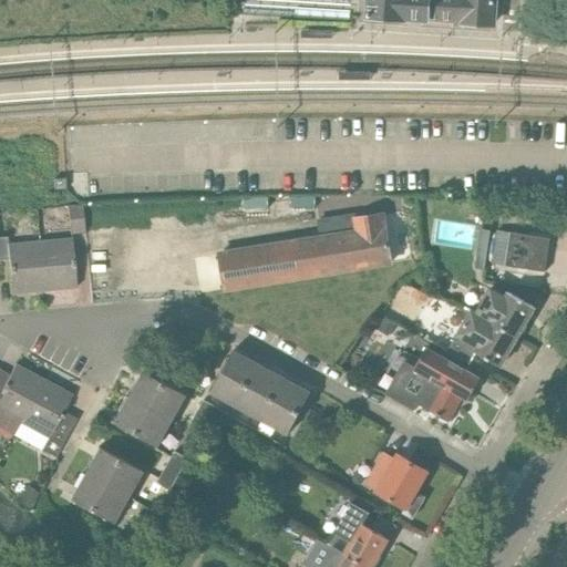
[(494,27),(496,0),(370,0),(370,17),(408,20),(413,26),(421,26),(429,21),(494,27)]
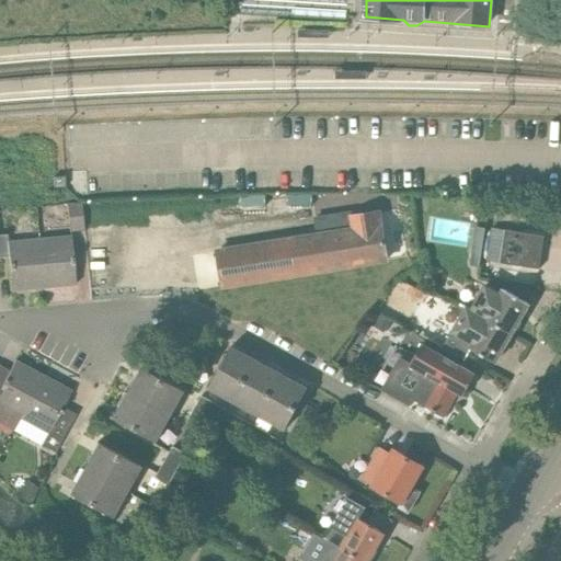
[(547,30),(549,3),(527,1),(526,15),(537,16),(536,29),(536,30),(547,30)]
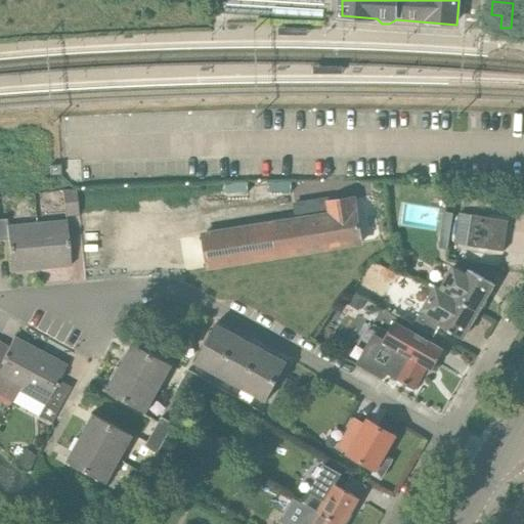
[(59,165),(49,165),(50,176),(60,175),(60,165),(59,165)]
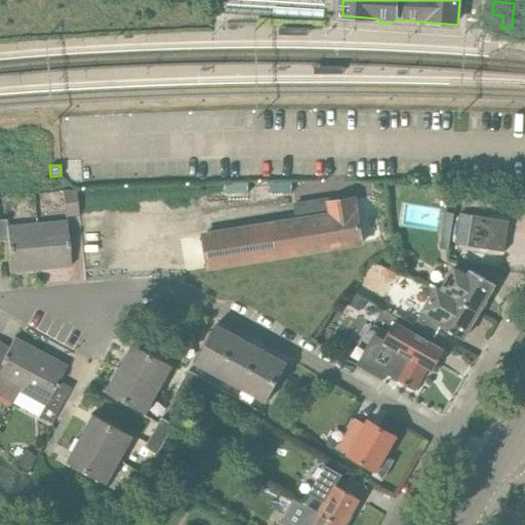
[(66,217),(78,216),(76,190),(63,191),(66,217)]
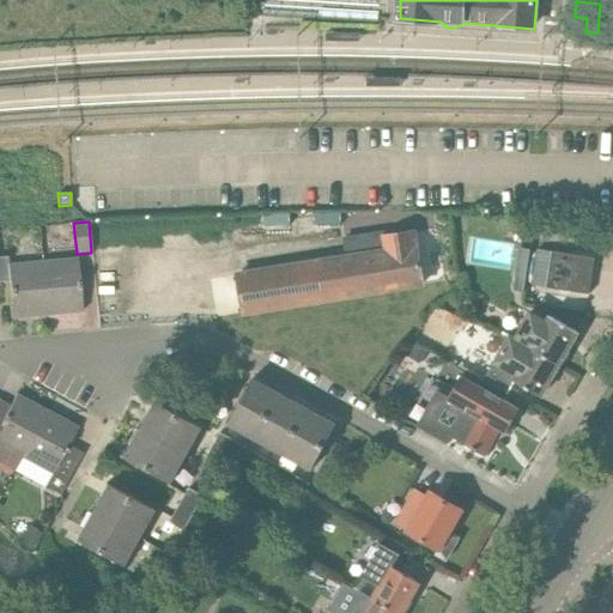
[(242,315),(423,285),(417,243),(418,243),(416,230),(334,246),(335,258),(235,273),(242,315)]
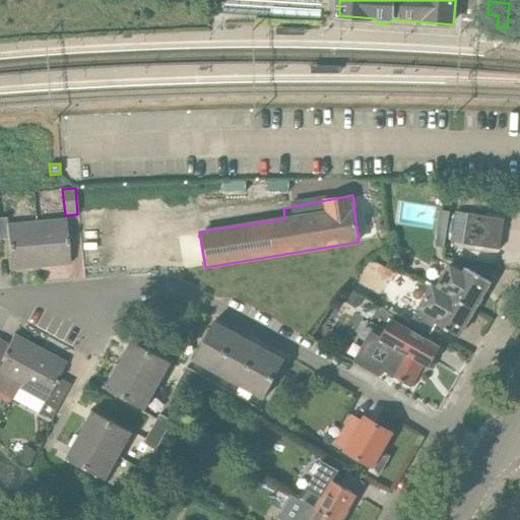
[(500,250),(504,219),(468,214),(464,244),(500,250)]
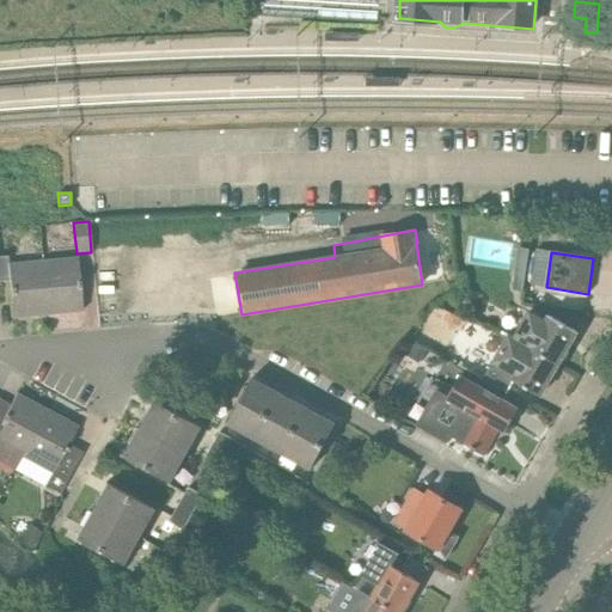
[(46,314),(83,311),(78,257),(41,261),(46,314)]
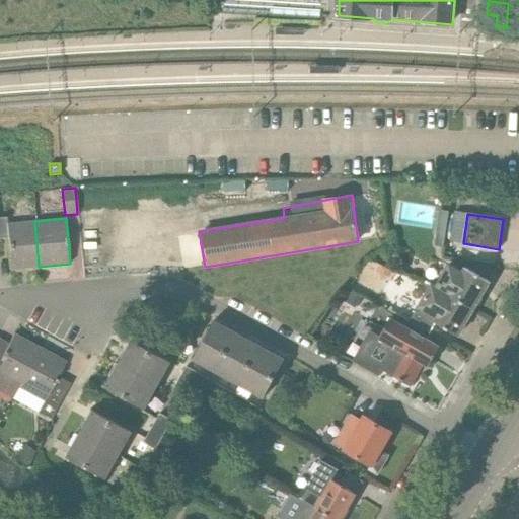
[(34,221),(0,223),(0,239),(8,239),(11,270),(39,267),(34,221)]
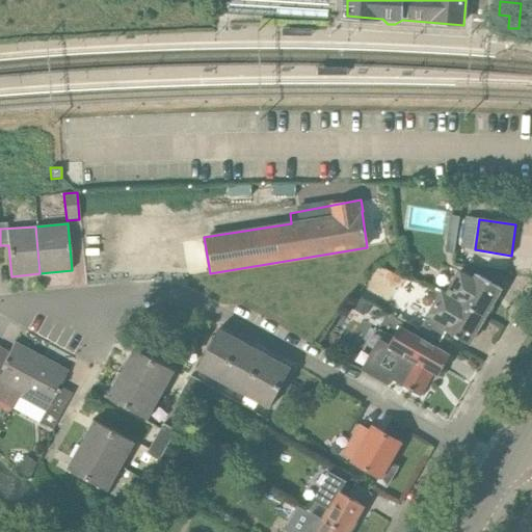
[(449,234),(446,253),(455,254),(457,236),(449,234)]
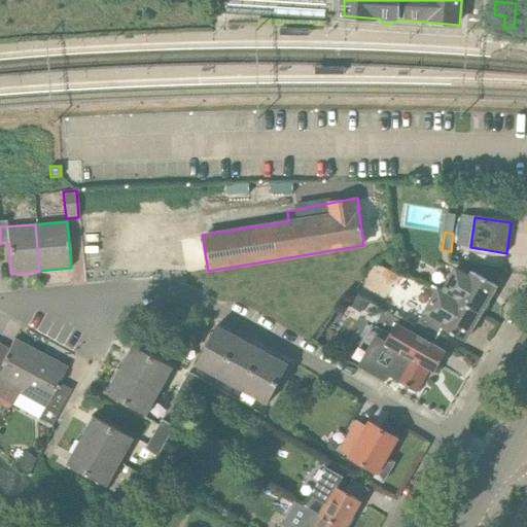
[(455,267),(442,290),(481,313),(497,285),(471,272),(469,275),(455,267)]
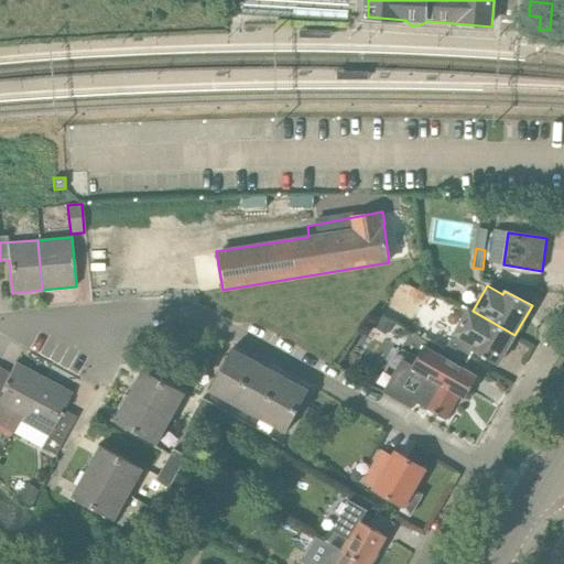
[(468,308),(445,350),(447,351),(467,362),(474,351),(497,365),(514,335),(473,311),(468,308)]
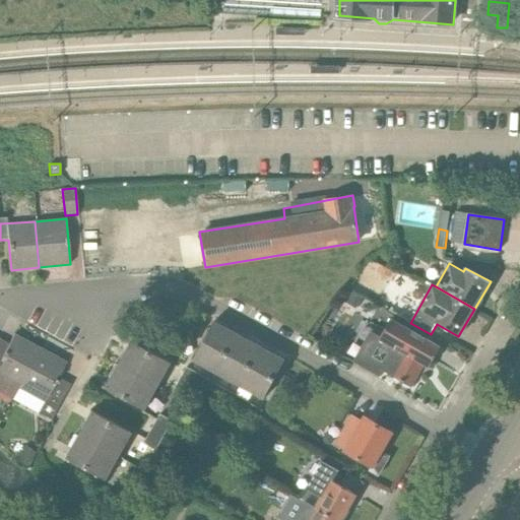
[(380,338),(367,363),(410,387),(424,365),(429,368),(440,347),(407,329),(391,320),(380,338)]
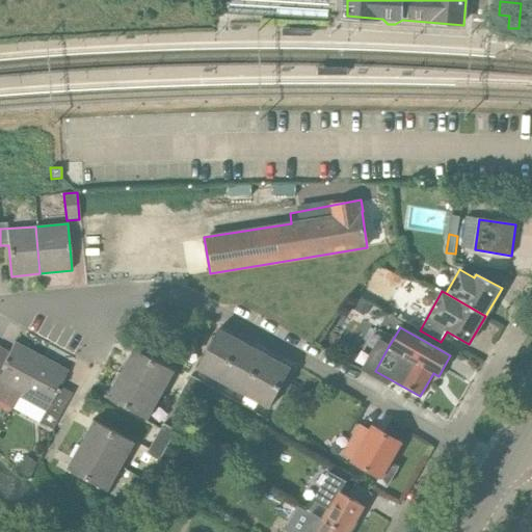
[(270,409),(292,369),(219,329),(197,370),(270,409)]
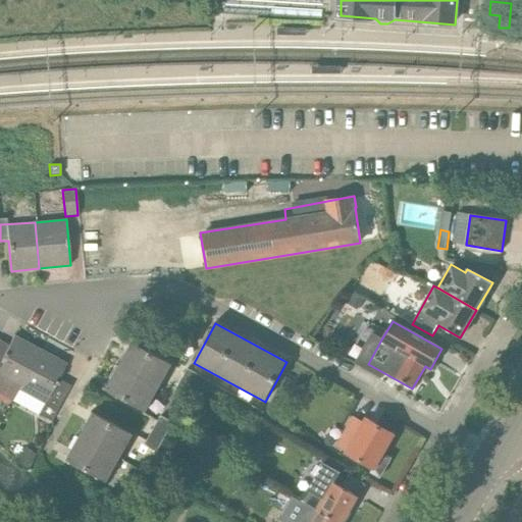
[(0,342),(0,374),(7,378),(4,383),(0,390),(0,394),(12,401),(41,351),(14,336),(8,347),(0,342)]
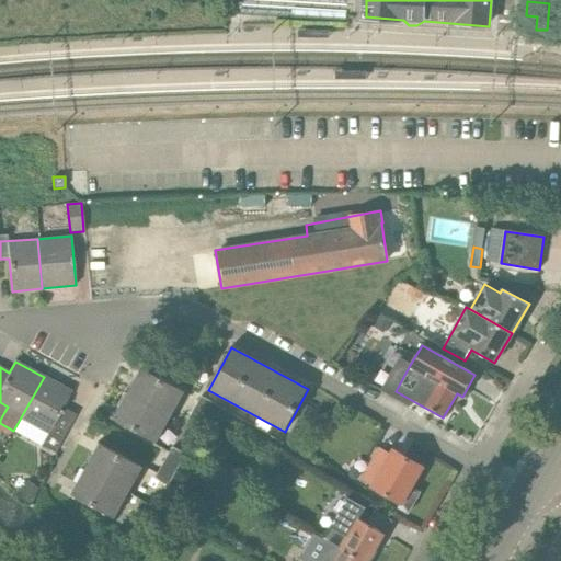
[(142,368),(128,395),(114,420),(156,443),(185,391),(142,368)]
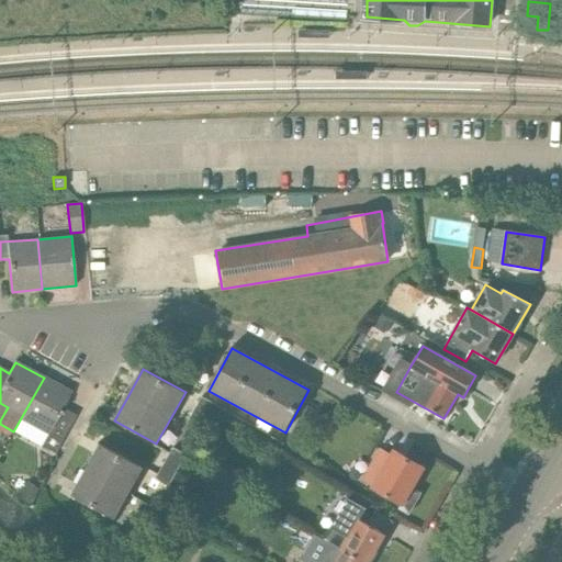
[(44,378),(13,431),(42,447),(56,454),(77,415),(64,407),(71,392),(44,378)]
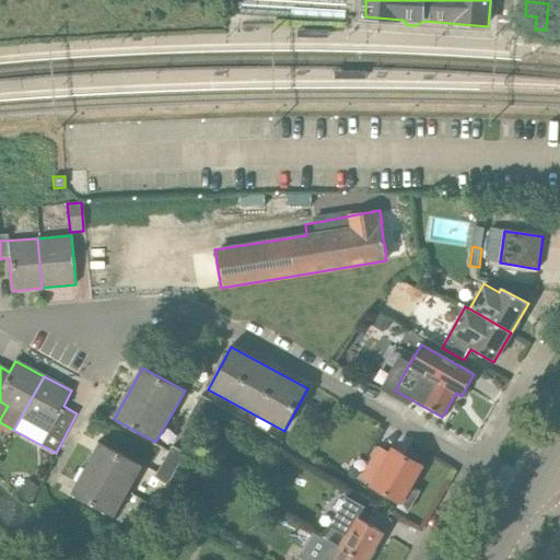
[(282,442),(201,396),(188,419),(201,426),(209,411),(278,450),(282,442)]
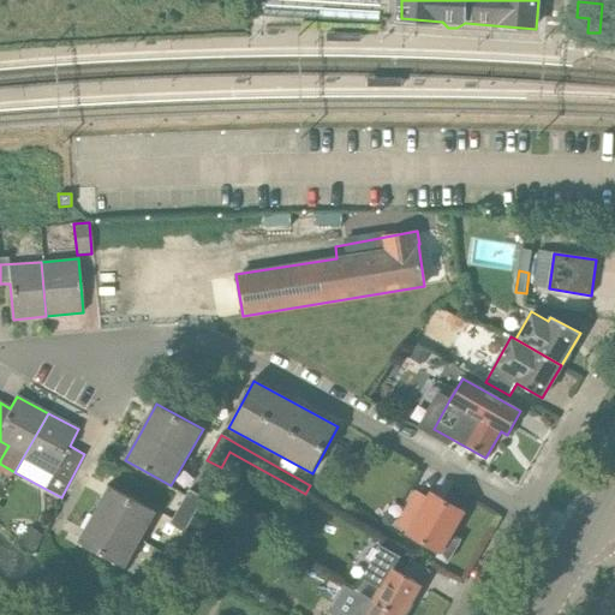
[(125,568),(141,541),(157,512),(111,487),(79,543),(125,568)]
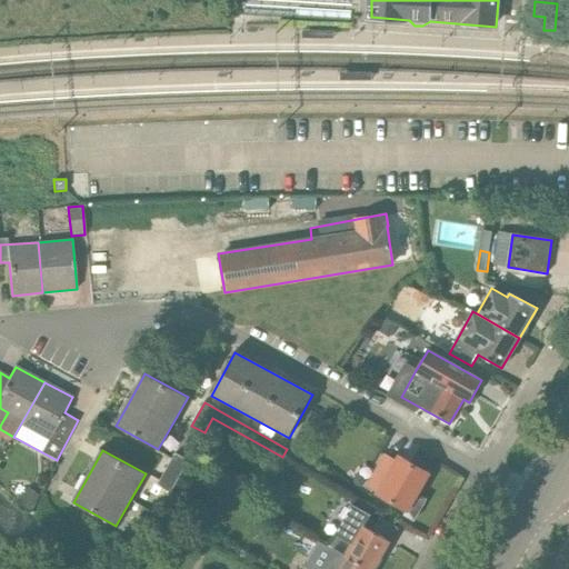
[(170,495),(189,460),(176,453),(157,487),(170,495)]
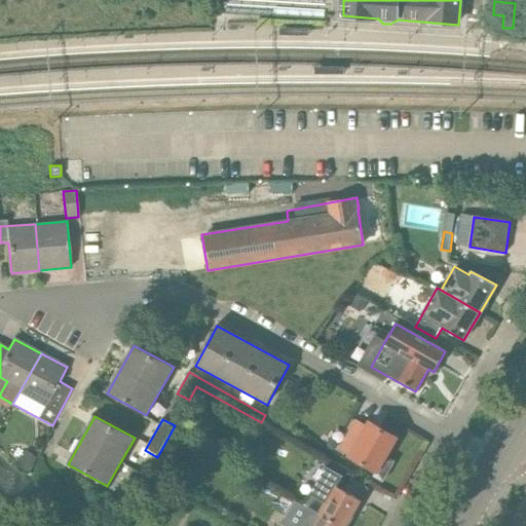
[(354,420),(339,450),(348,455),(376,472),(373,477),(382,482),(393,462),(385,457),(396,439),(369,423),(367,427),(354,420)]
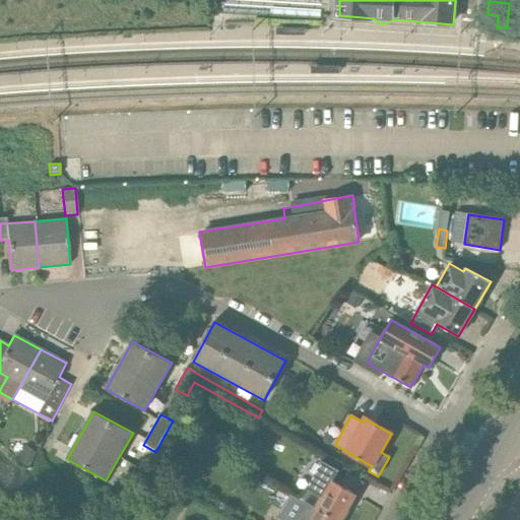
[(26,448),(16,460),(25,468),(36,455),(26,448)]
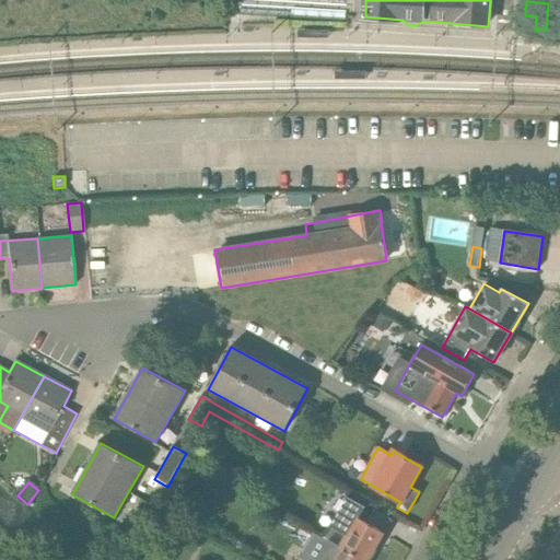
[(333,529),(327,538),(327,539),(329,540),(363,559),(366,559),(383,533),(359,518),(364,506),(347,497),(329,527),(333,529)]
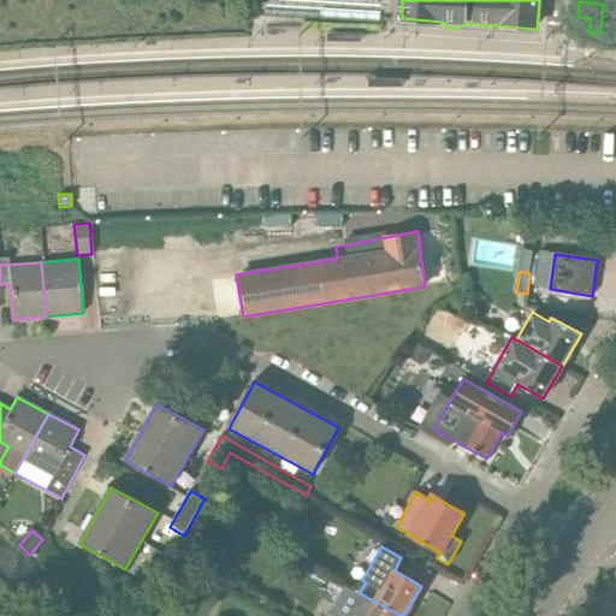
[(345,585),(326,615),(400,615),(362,594),(360,593),(360,592),(345,585)]
